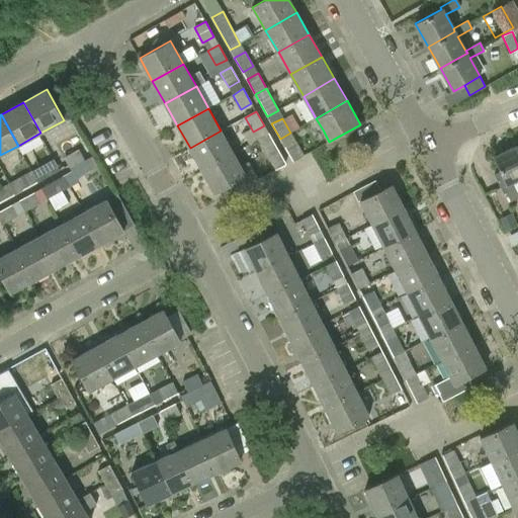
[(202,170),(234,153),(221,131),(190,148),(202,170)]
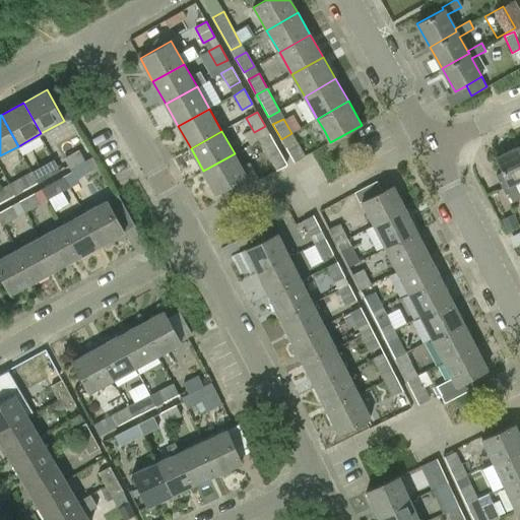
[(305,156),(291,133),(281,139),(295,163),(305,156)]
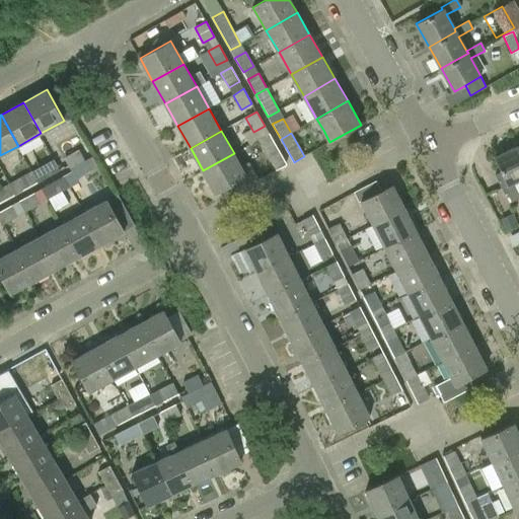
[(266,154),(277,149),(269,134),(258,139),(266,154)]
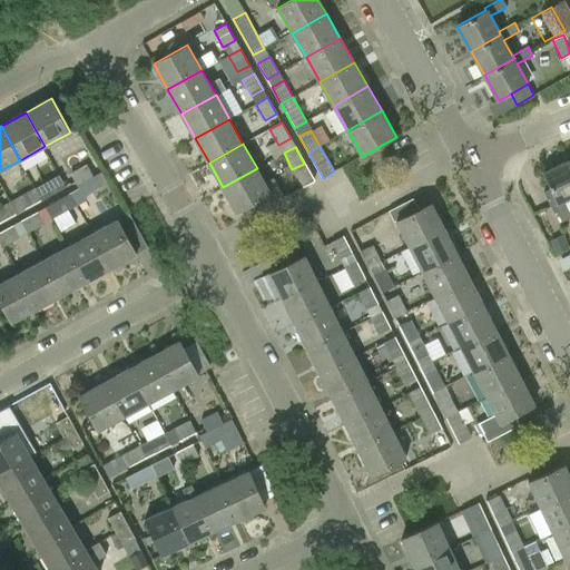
[(569,160),(569,159),(543,170),(551,188),(557,203),(553,204),(553,206),(561,222),(569,218),(569,216),(563,202),(569,198),(569,160)]
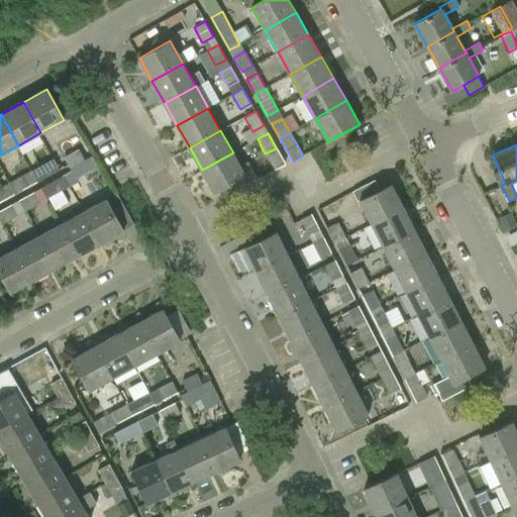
[(64,158),(70,169),(85,161),(79,149),(64,158)]
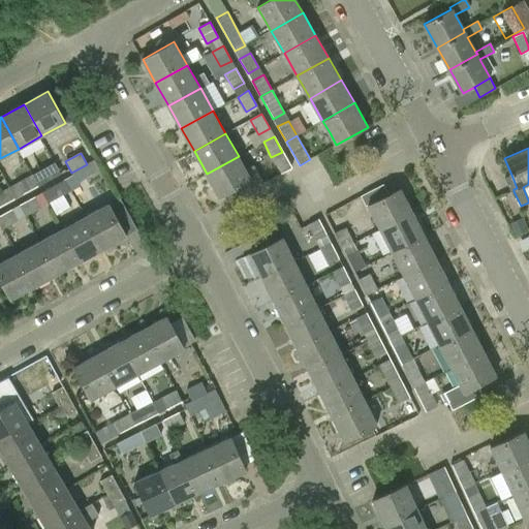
[(246,169),(239,156),(207,174),(220,197),(235,189),(239,196),(265,182),(254,164),(246,169)]
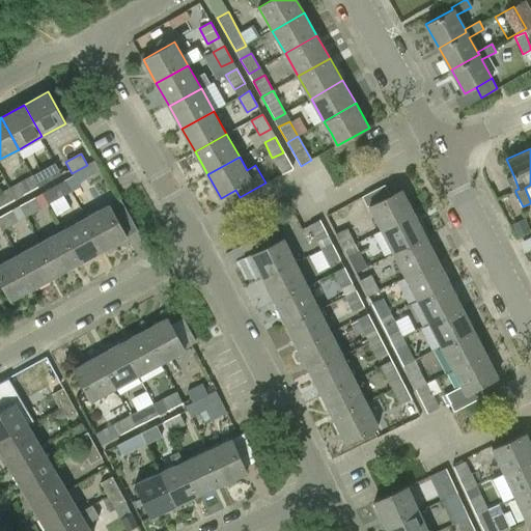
[(38,187),(61,175),(55,163),(32,175),(38,187)]
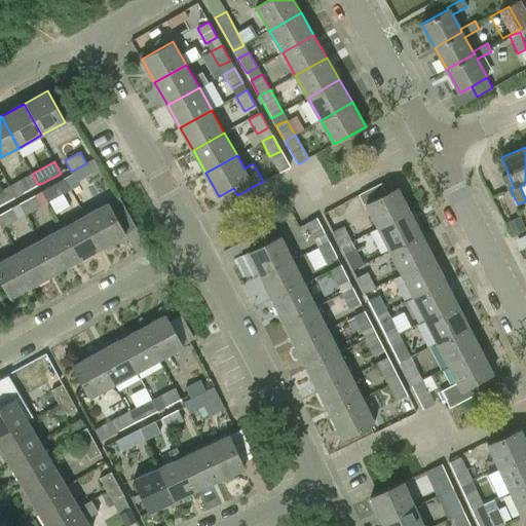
[(72,174),(77,182),(92,174),(86,163),(71,172),(72,174)]
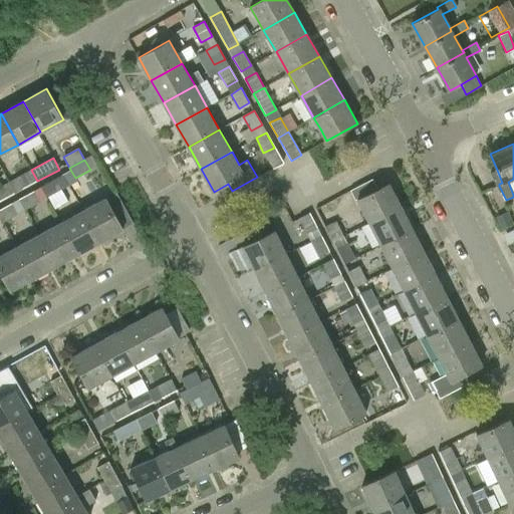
[(31,170),(10,182),(16,193),(37,181),(31,170)]
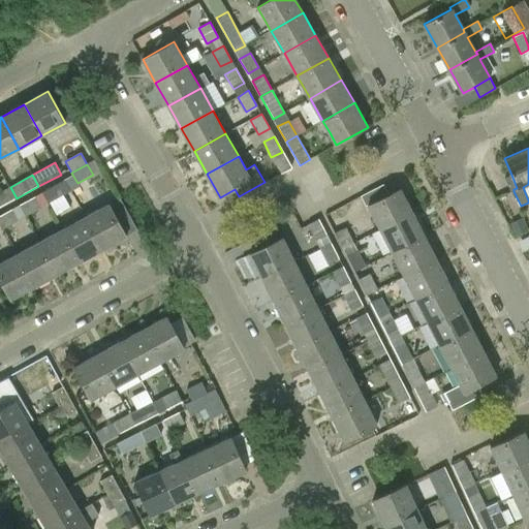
[(72,175),(64,179),(71,191),(69,187),(78,183),(72,175)]
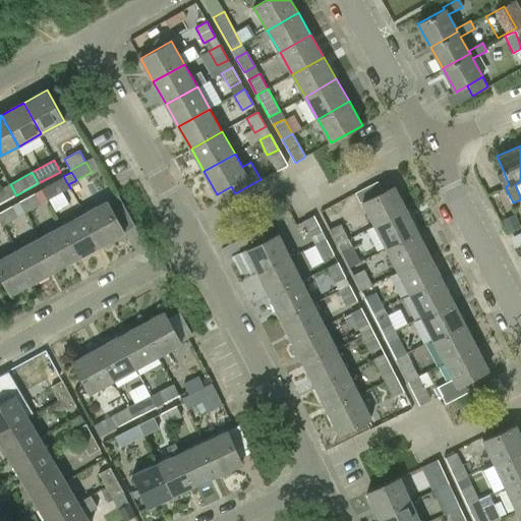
[(509,185),(504,172),(497,175),(503,189),(506,188),(506,186),(509,185)]
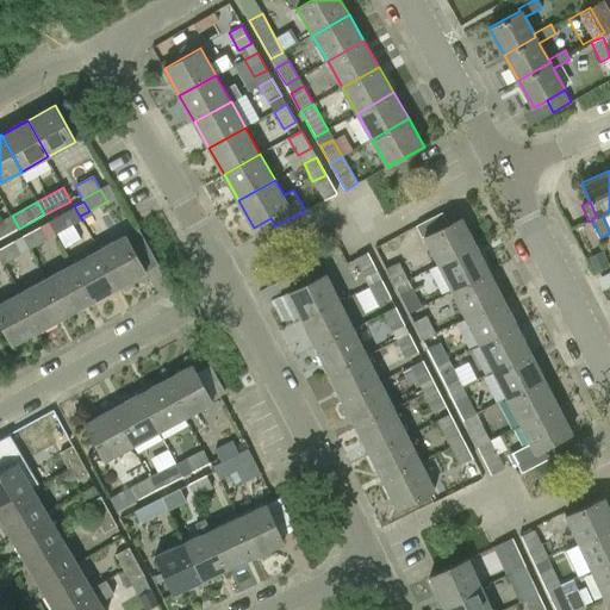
[(66,211),(66,212),(49,222),(55,235),(74,224),(82,221),(74,206),(66,211)]
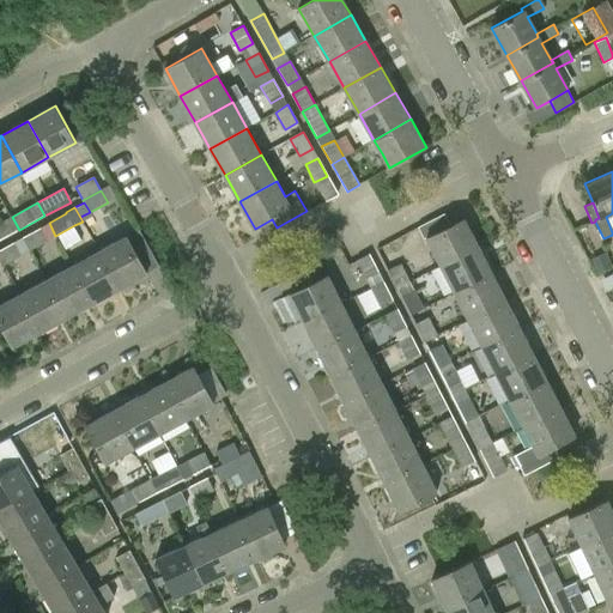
[(0,240),(19,230),(12,217),(0,223),(0,240)]
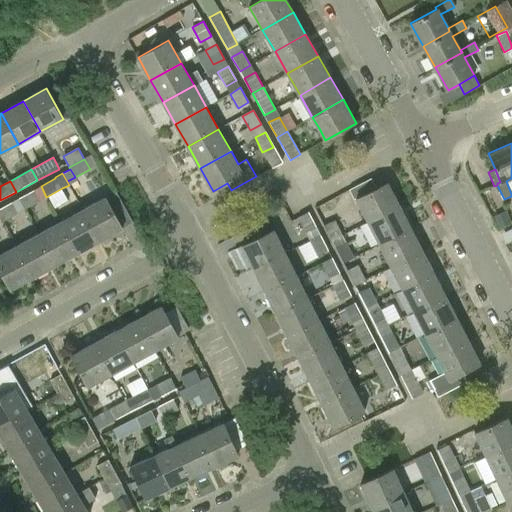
[(368,223),(400,206),(388,183),(356,199),(368,223)]
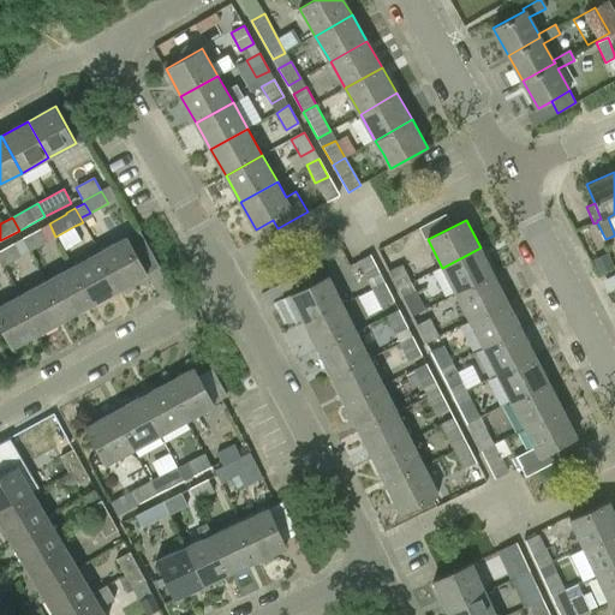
[(55,237),(49,224),(23,238),(30,251),(55,237)]
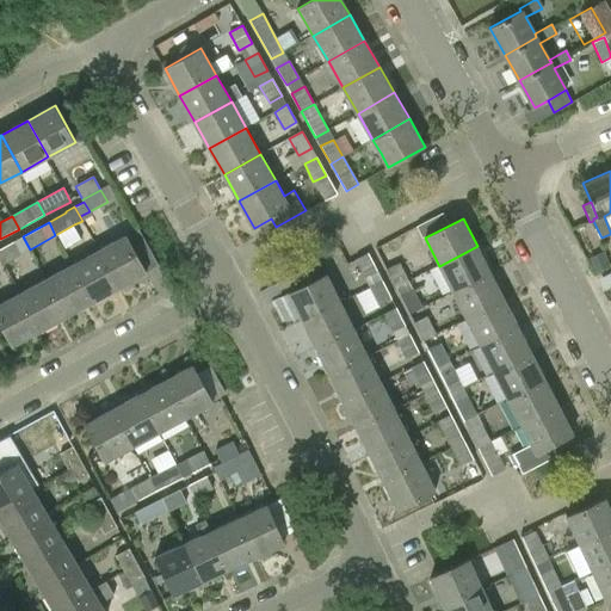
[(119,287),(147,272),(127,234),(99,250),(119,287)]
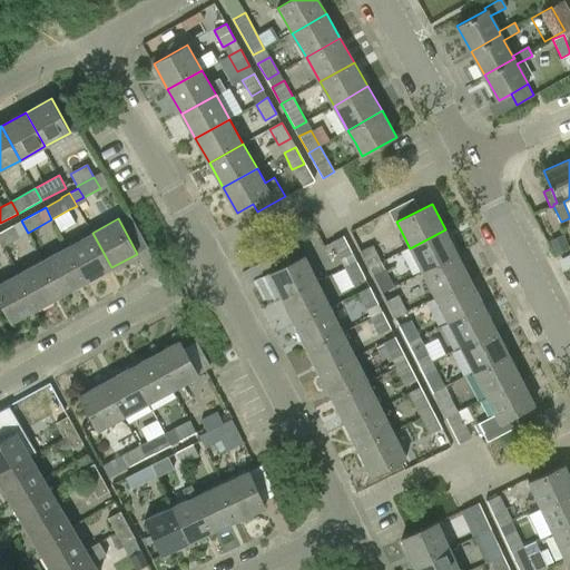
[(0,241),(3,246),(28,233),(21,220),(0,232),(0,241)]
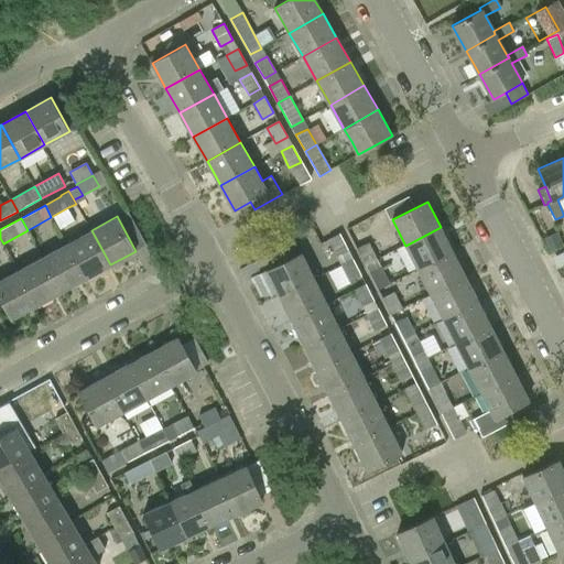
[(453,252),(441,227),(405,246),(418,270),(453,252)]
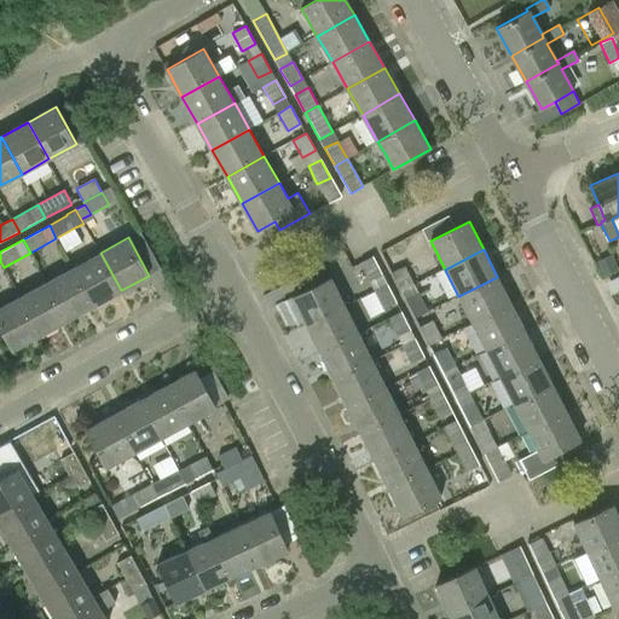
[(121,290),(100,253),(74,267),(94,306),(121,290)]
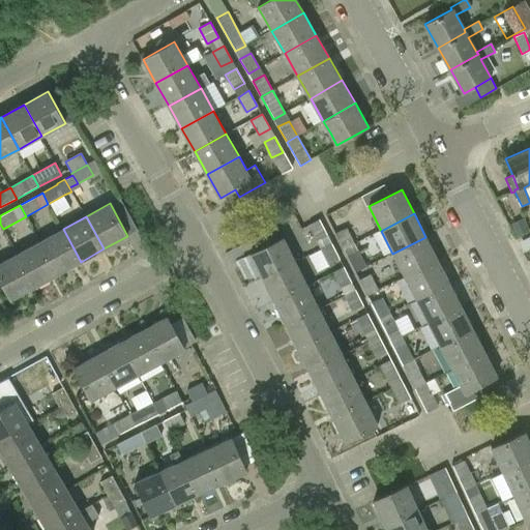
[(308,226),(320,249),(331,243),(320,219),(308,226)]
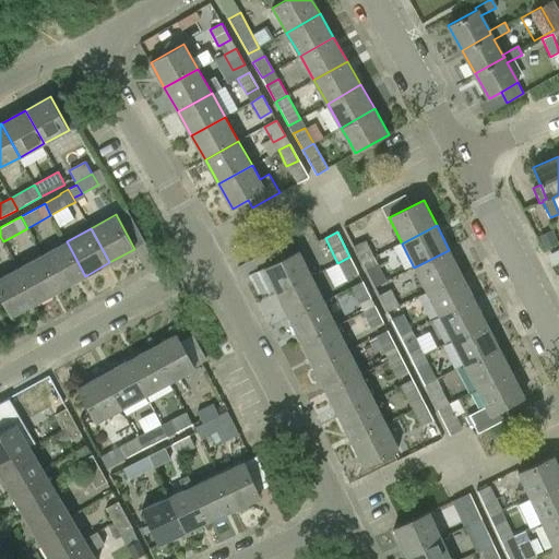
[(361,263),(375,257),(366,240),(353,247),(361,263)]
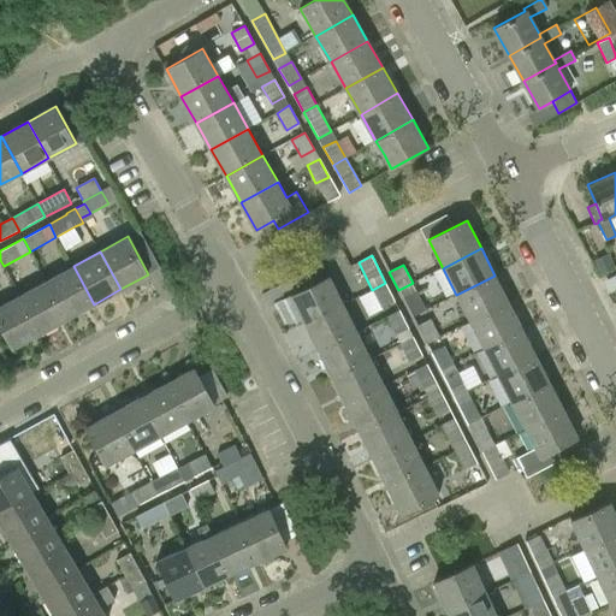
[(94,304),(73,266),(46,282),(67,319),(94,304)]
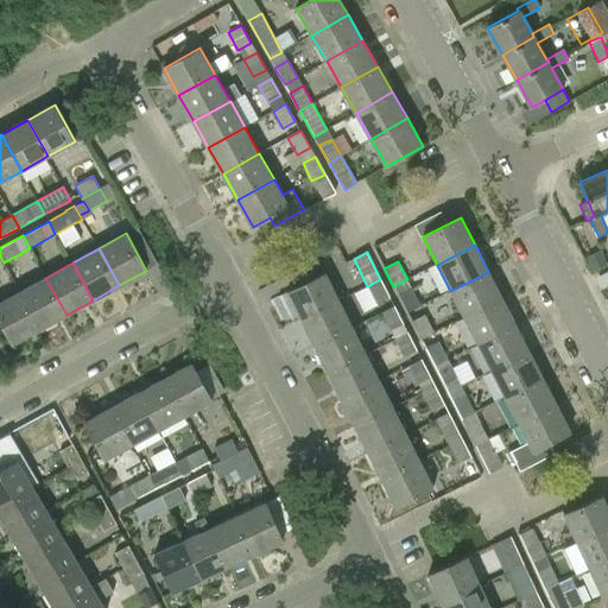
[(302,318),(340,299),(325,272),(289,291),(302,318)]
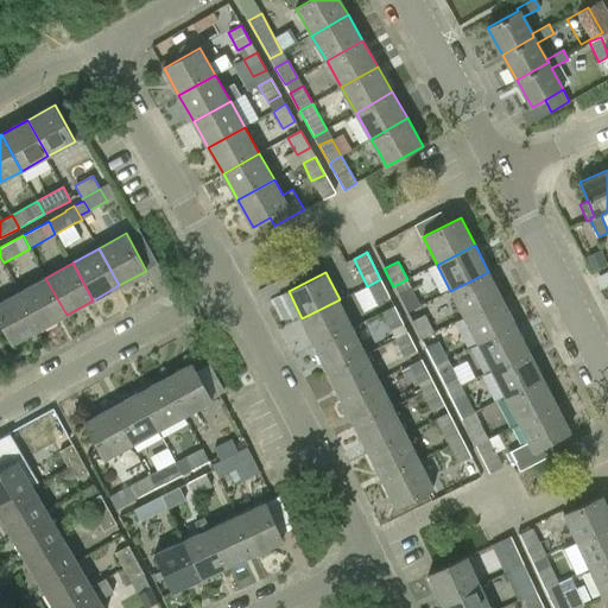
[(502,298),(488,272),(450,291),(464,317),(502,298)]
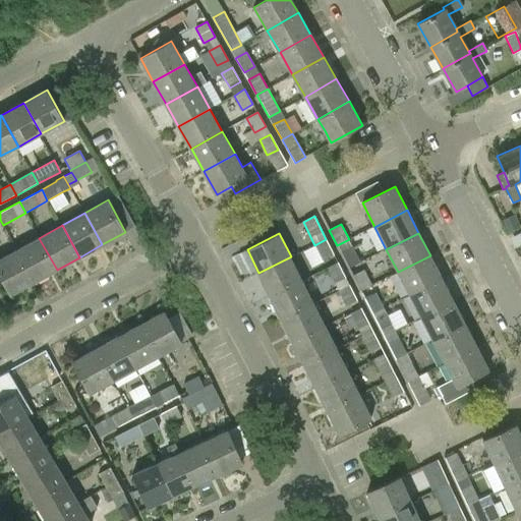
[(57,270),(39,238),(16,250),(34,282),(57,270)]
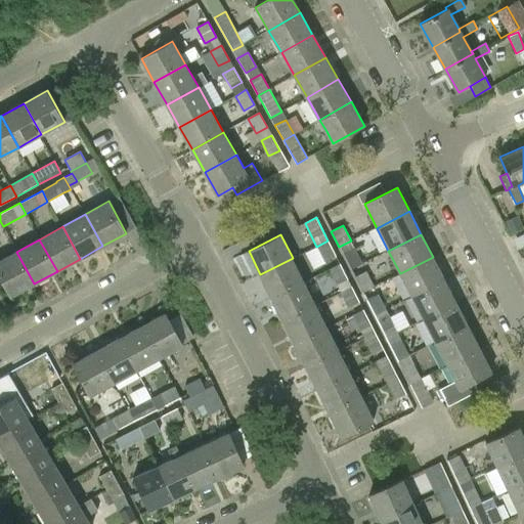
[(328,241),(316,247),(324,262),(336,257),(328,241)]
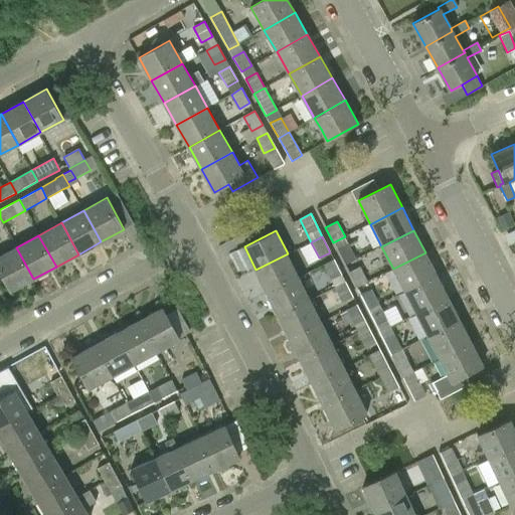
[(356,260),(345,236),(333,242),(345,265),(356,260)]
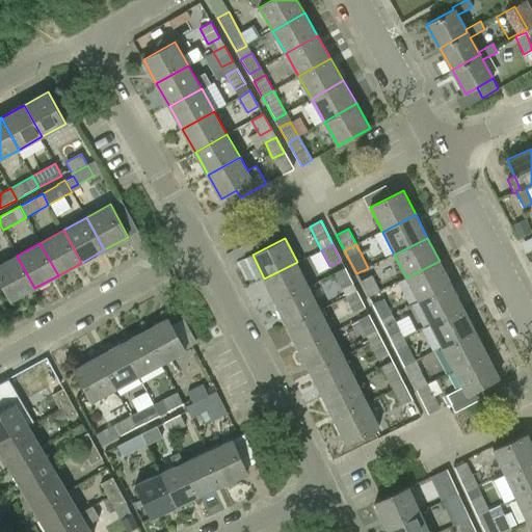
[(34,288),(17,256),(0,264),(0,281),(11,301),(34,288)]
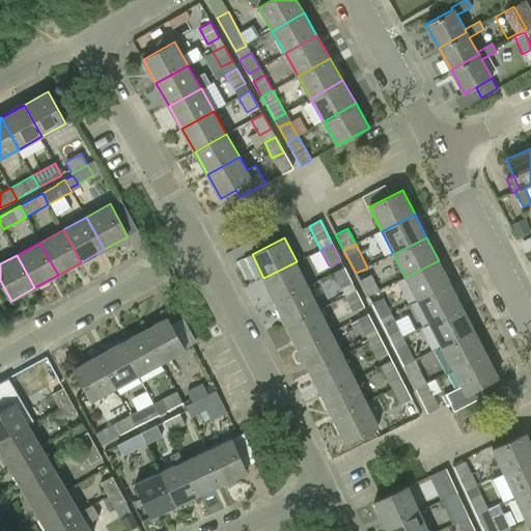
[(450,283),(439,260),(406,277),(417,301),(450,283)]
